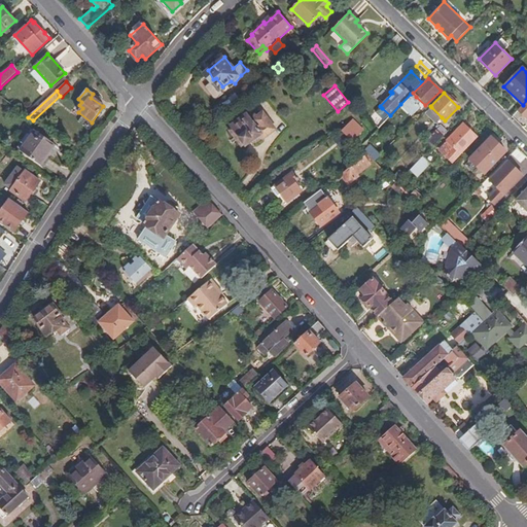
[(415,98),(411,94),(400,104),(405,109),(413,100),(415,98)]
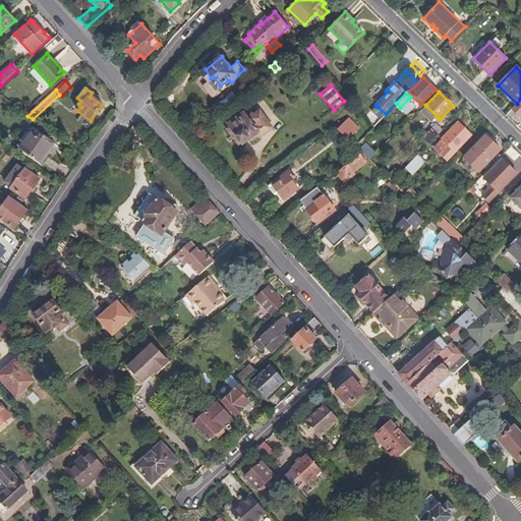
[(420,104),(411,96),(410,97),(408,99),(418,109),(421,105),(420,104)]
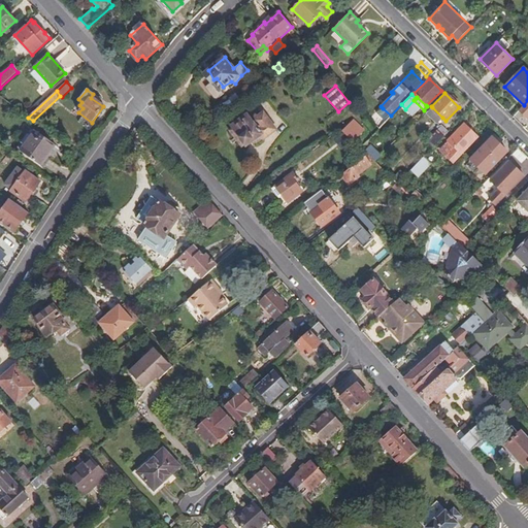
[(527,100),(524,105),(519,110),(527,119),(527,118),(527,100)]
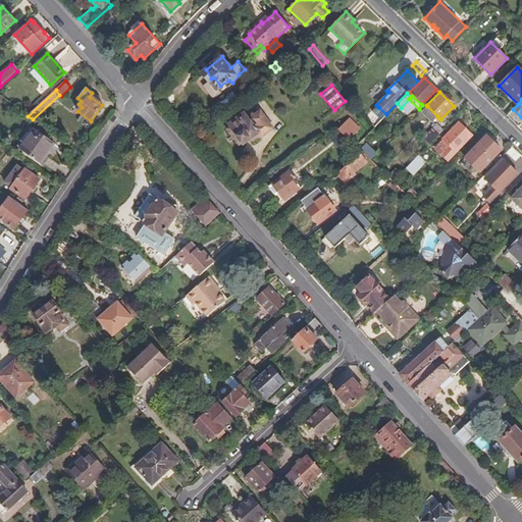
[(437,116),(427,106),(421,112),(431,123),(437,116)]
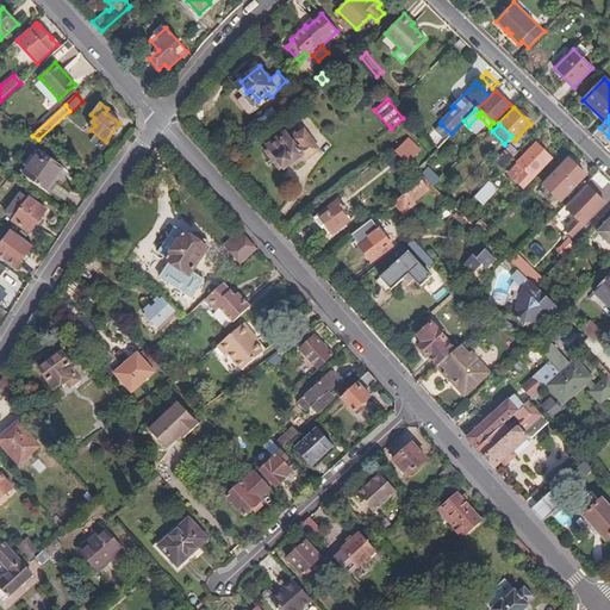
[(452,134),(442,125),(435,131),(444,139),(452,134)]
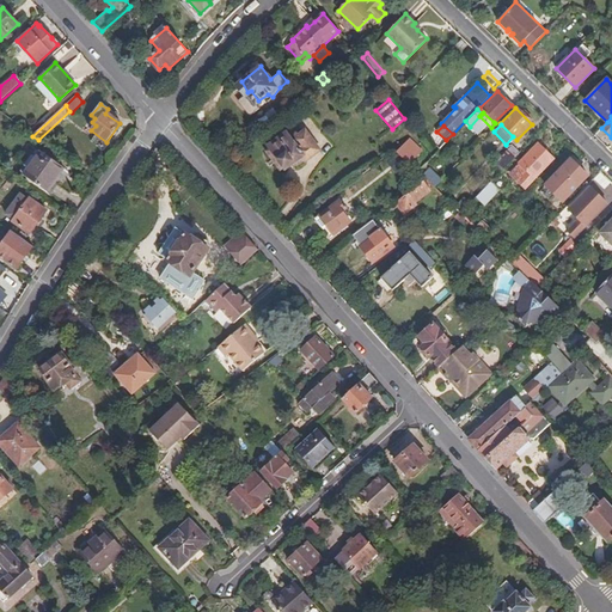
[(270,144),(271,146),(287,166),(304,153),(306,157),(320,146),(306,127),(299,132),(297,129),(293,133),(299,140),(295,141),(286,128),(279,133),(280,135),(270,144)]
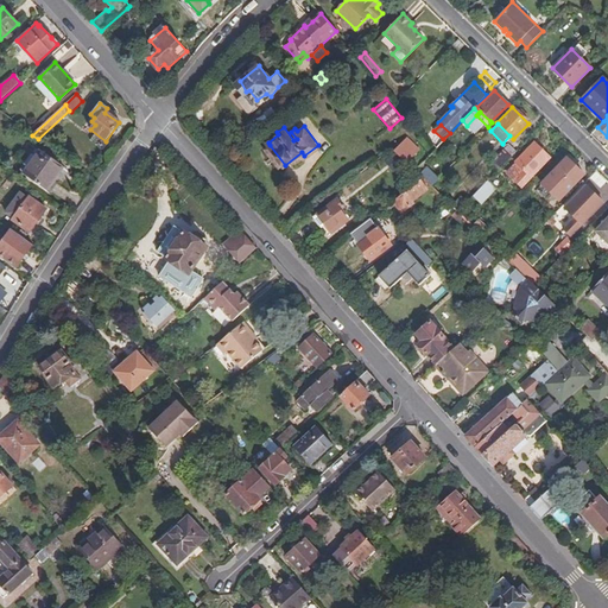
[(406,137),(400,143),(412,154),(418,149),(406,137)]
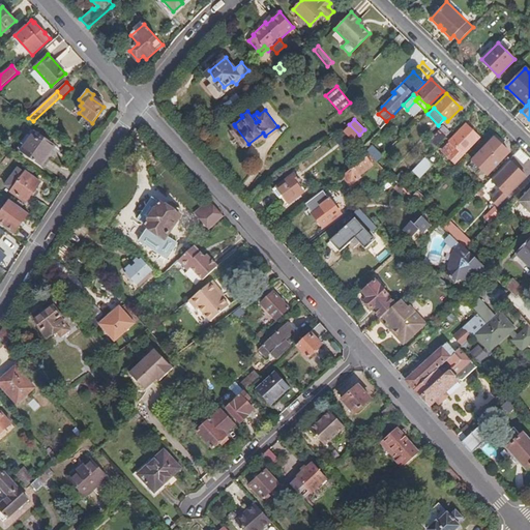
[(349,124),(343,130),(353,141),(359,135),(349,124)]
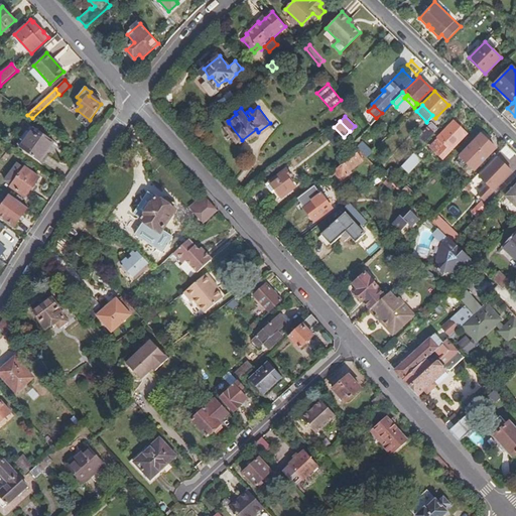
[(438,136),(438,137),(445,143),(436,152),(442,157),(466,133),(454,121),(438,136)]
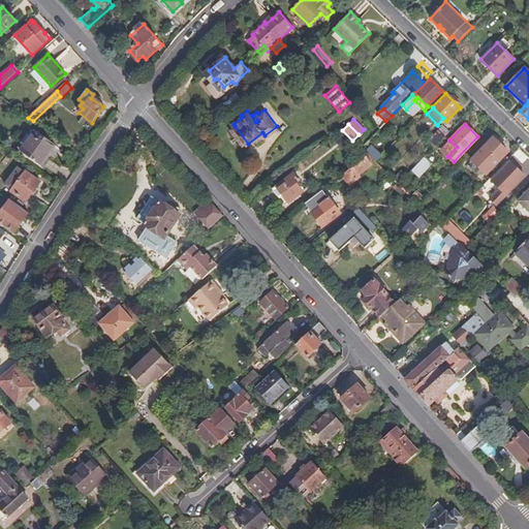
[(248,144),(235,126),(230,129),(244,147),(248,144)]
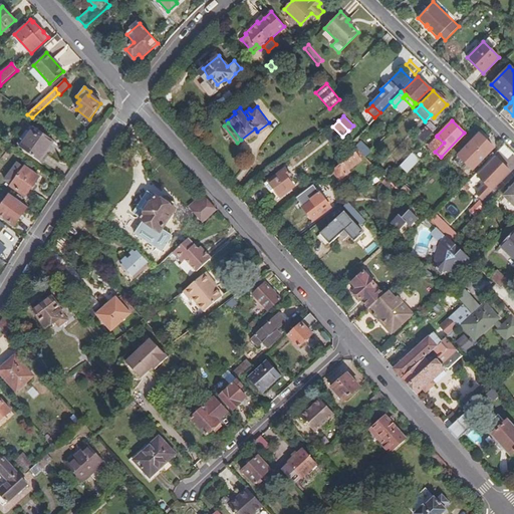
[(423,141),(433,131),(426,124),(417,136),(423,141)]
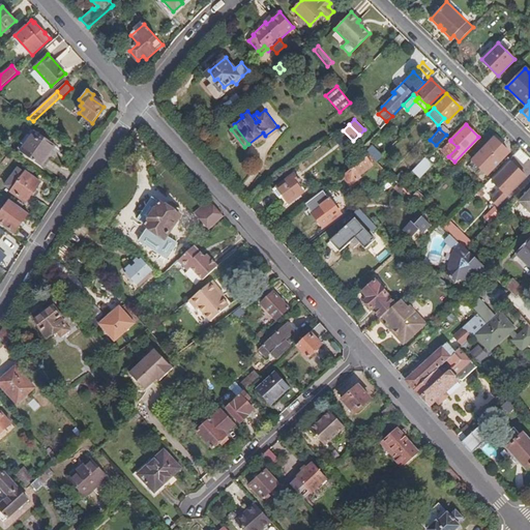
[(40,166),(55,146),(35,130),(21,152),(40,166)]
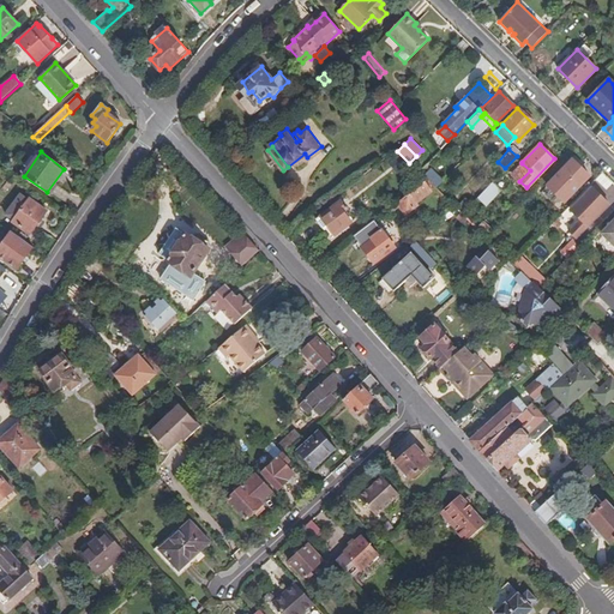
[(566,203),(591,178),(573,161),(548,186),(566,203)]
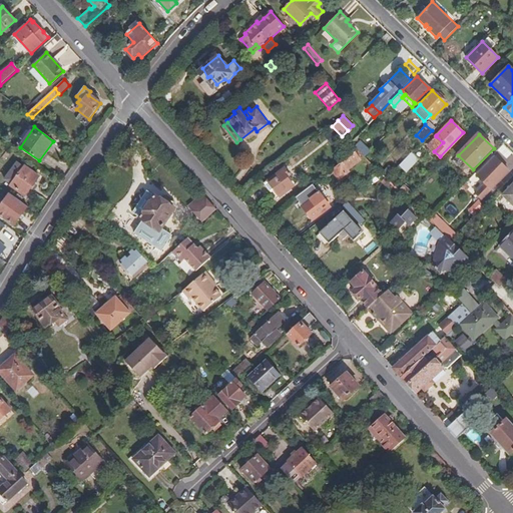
[(443,142),(436,136),(428,145),(434,151),(443,142)]
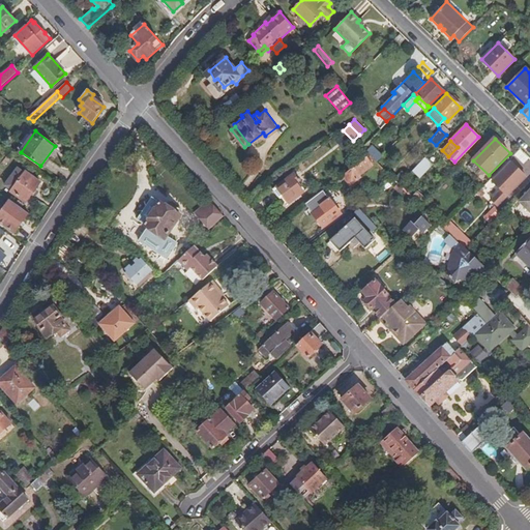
[(365,156),(342,175),(350,184),(356,179),(355,177),(372,164),(365,156)]
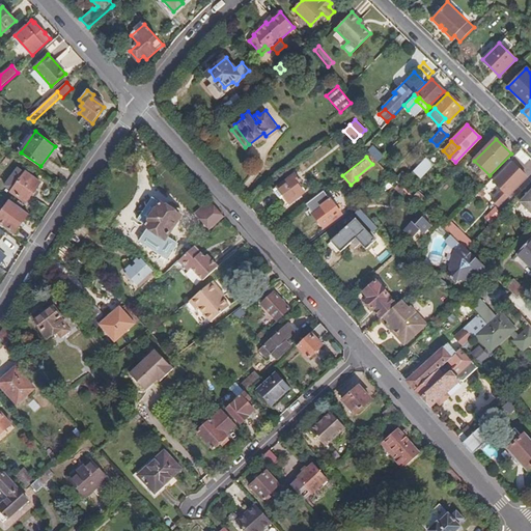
[(414,169),(413,170),(421,178),(434,165),(425,157),(414,169)]
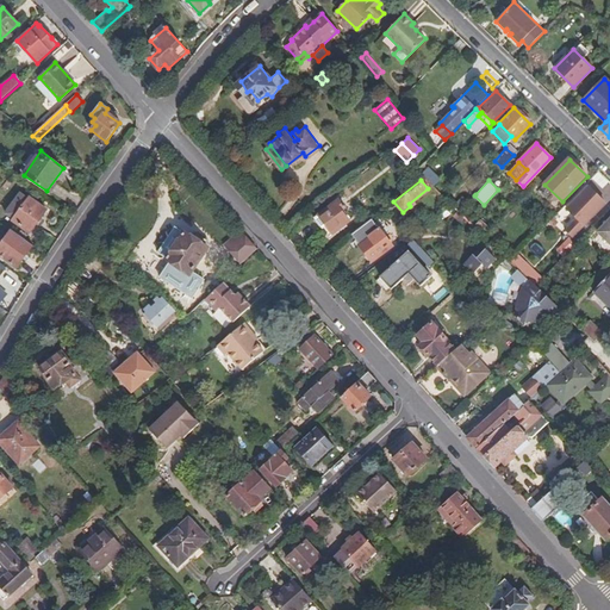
[(474,195),(475,194),(464,185),(456,193),(459,194),(460,193),(468,201),(474,195)]
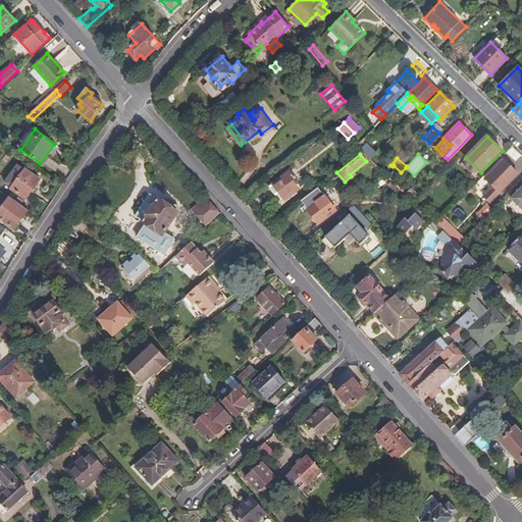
[(493,186),(484,196),(490,201),(518,173),(504,160),(486,178),(493,186)]
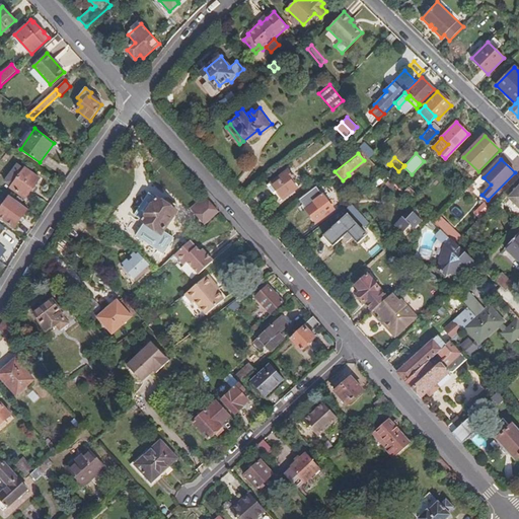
[(380,176),(384,173),(383,173),(377,167),(370,160),(368,162),(375,168),(374,169),(380,176)]
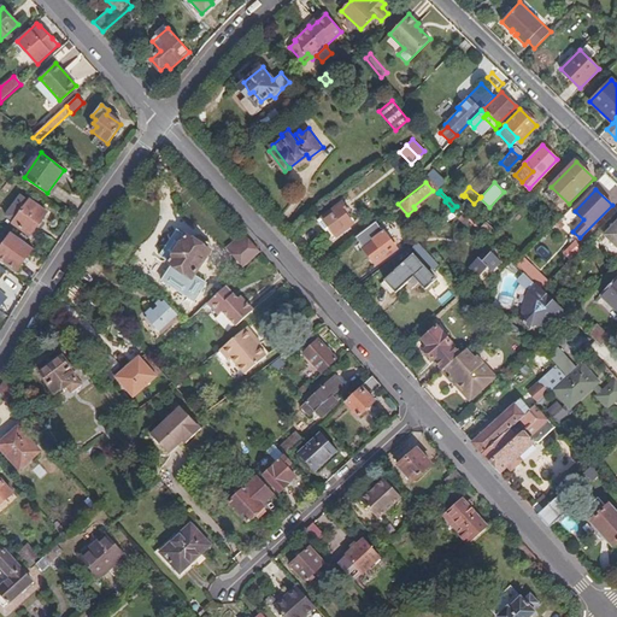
[(464,213),(474,204),(465,195),(464,197),(458,203),(456,206),(457,206),(463,213),(464,213)]
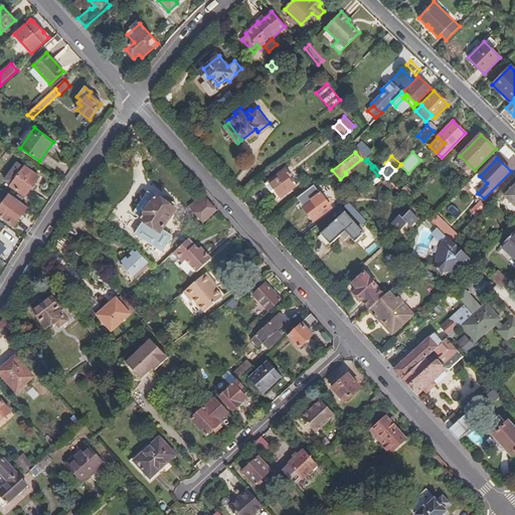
[(26,196),(39,177),(24,167),(23,169),(17,164),(5,180),(12,185),(11,186),(26,196)]
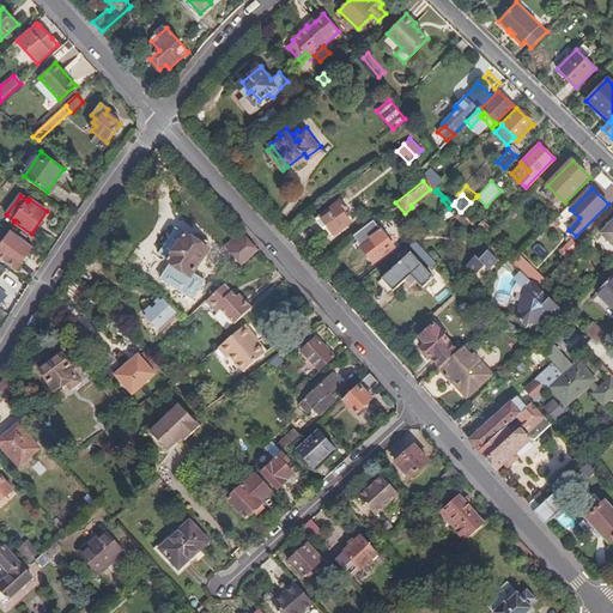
[(453,205),(455,201),(448,195),(445,198),(453,205)]
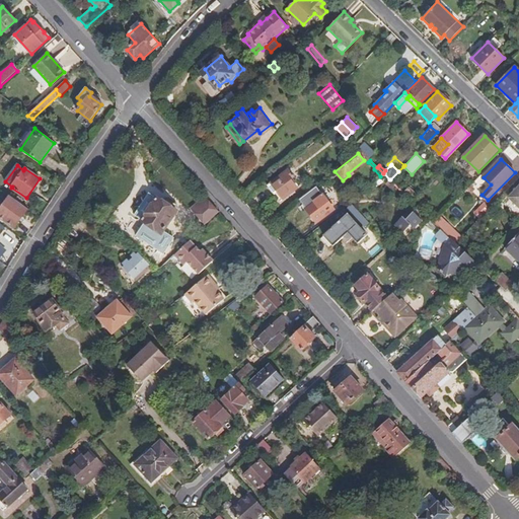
[(289,178),(292,176),(287,170),(267,186),(274,195),(277,193),(282,199),(296,188),(289,178)]
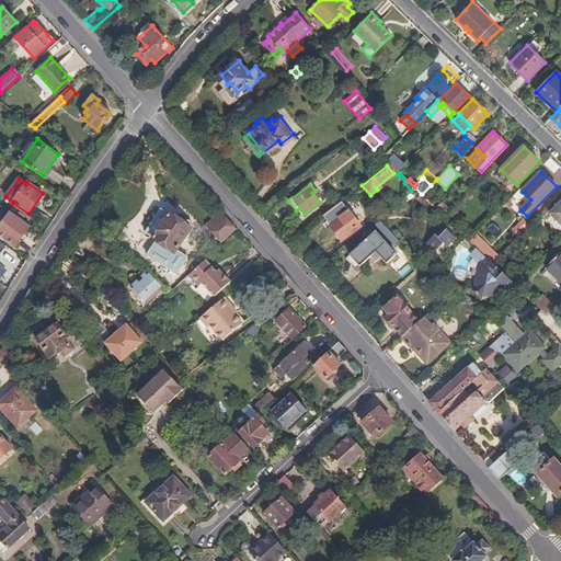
[(422,194),(421,194),(416,199),(422,205),(427,199),(422,194)]
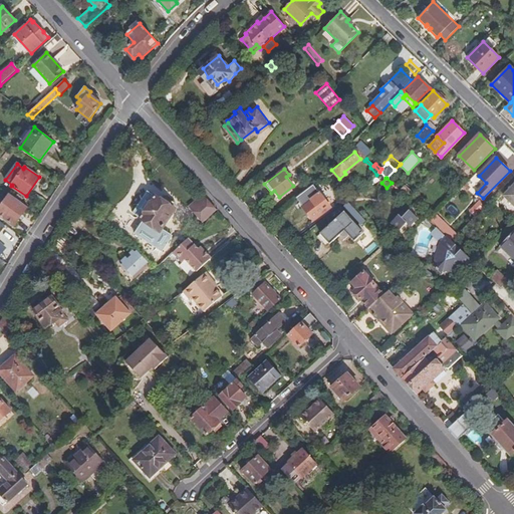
[(313,184),(296,197),(313,219),(330,206),(313,184)]
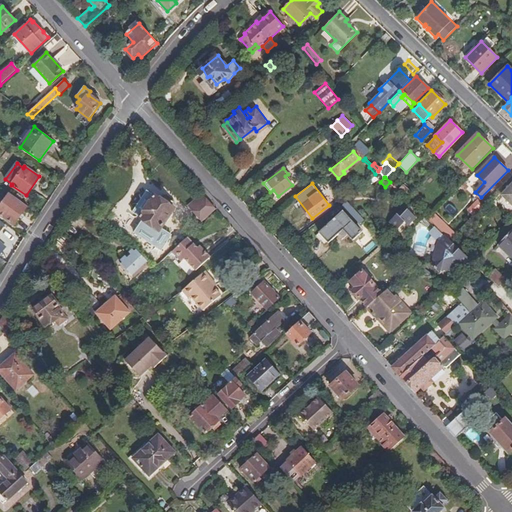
[(511,204),(511,183),(501,194),(511,204)]
